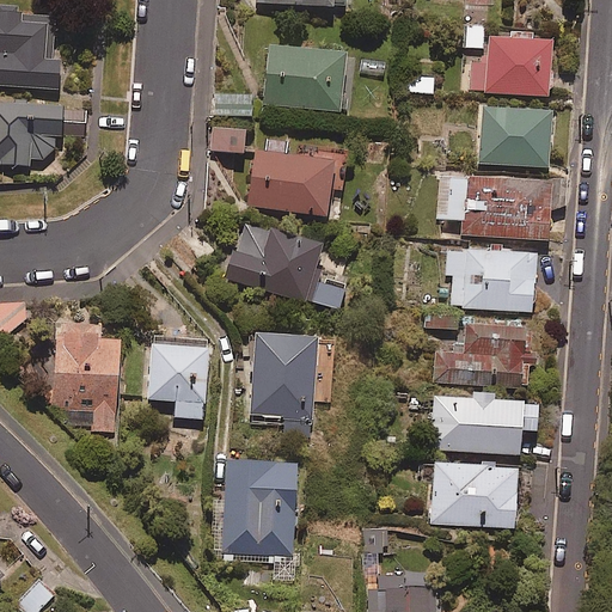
[(257,0),(257,7),(334,12),(334,0),(257,0)]
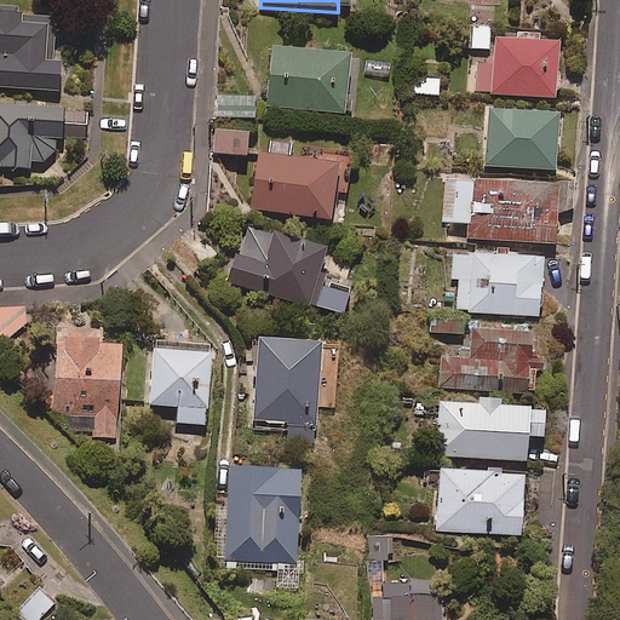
[(0,86),(59,91),(62,59),(45,58),(47,23),(22,22),(22,12),(0,10),(0,86)]
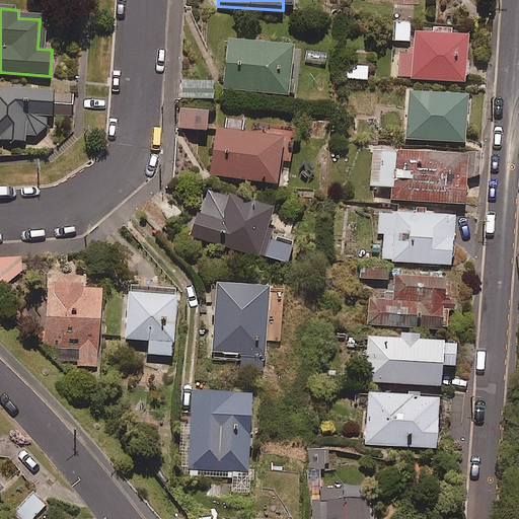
[(411,43),(411,22),(393,22),(393,42),(411,43)]
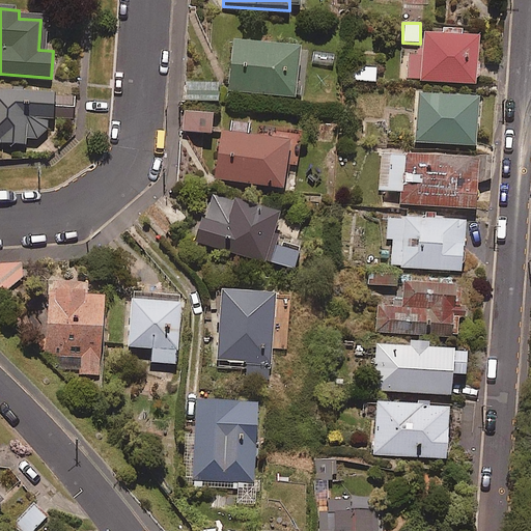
[(463,30),(447,29),(446,36),(424,35),(423,55),(408,54),(407,82),(478,85),(480,38),(463,37),(463,30)]
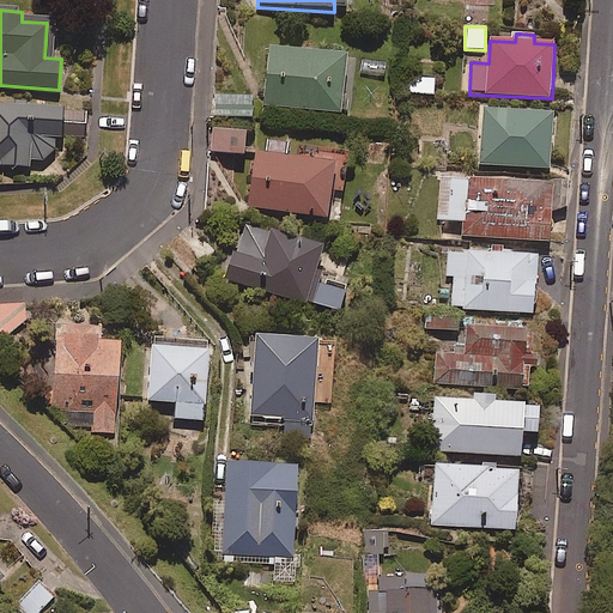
[(344,55),(268,52),(266,108),(341,111),(344,55)]
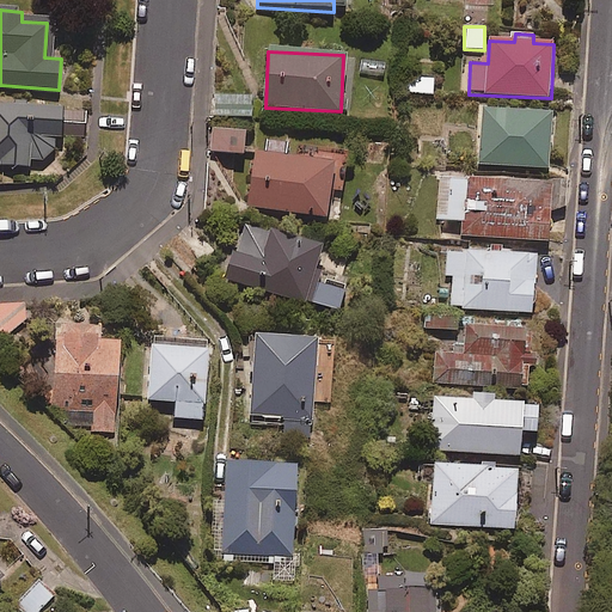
[(434,78),(402,77),(402,93),(434,95),(434,78)]
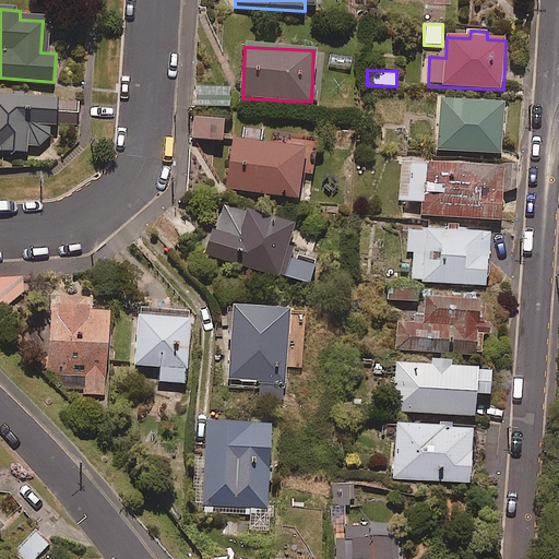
[(230,91),(198,88),(197,108),(229,109),(230,91)]
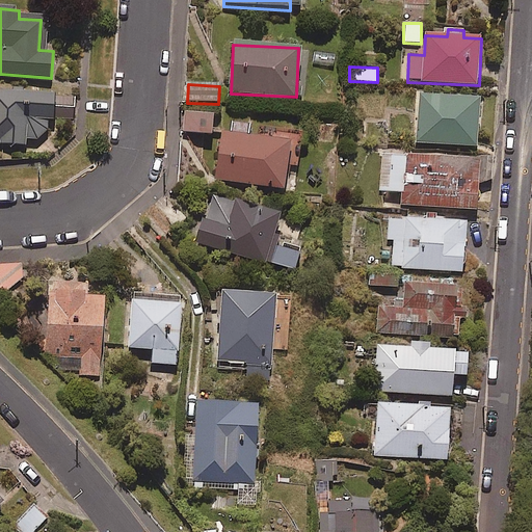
[(0,143),(26,145),(26,138),(36,138),(46,130),(47,116),(54,117),(56,92),(0,87),(0,143)]
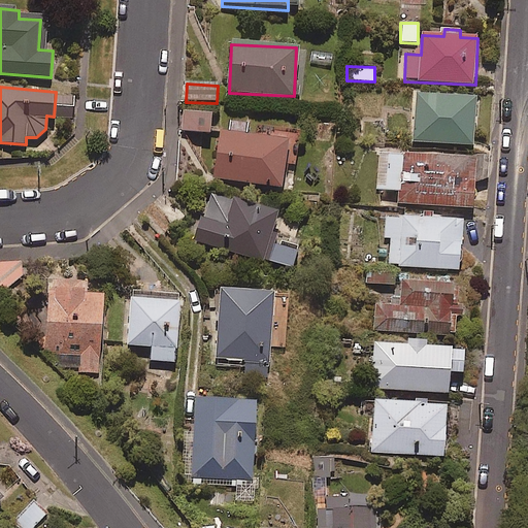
[(476,99),(417,95),(413,141),(473,146),(476,99)]
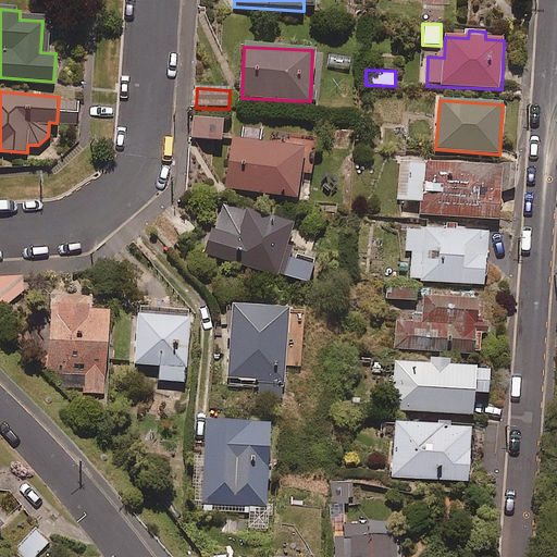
[(223,121),(194,120),(194,140),(223,140),(223,121)]
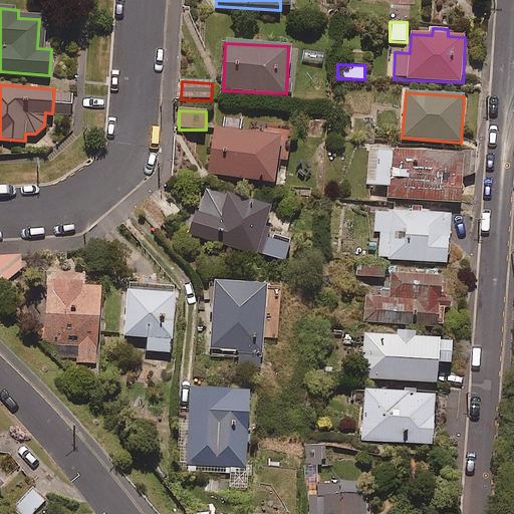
[(241,132),(243,122),(223,119),(222,130),(215,129),(209,174),(275,183),(280,142),(290,144),(292,133),(277,131),(277,137),(241,132)]
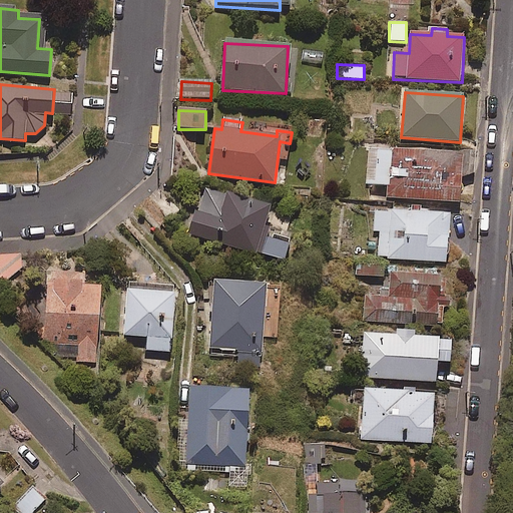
[(476,152),(368,148),(367,184),(390,185),(389,199),(461,202),(462,175),(475,175),(476,152)]
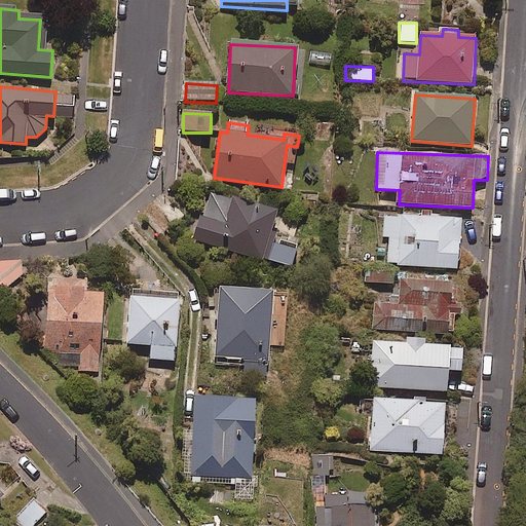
[(277,213),(211,193),(204,216),(200,215),(193,240),(291,268),(297,250),(269,242),(277,213)]
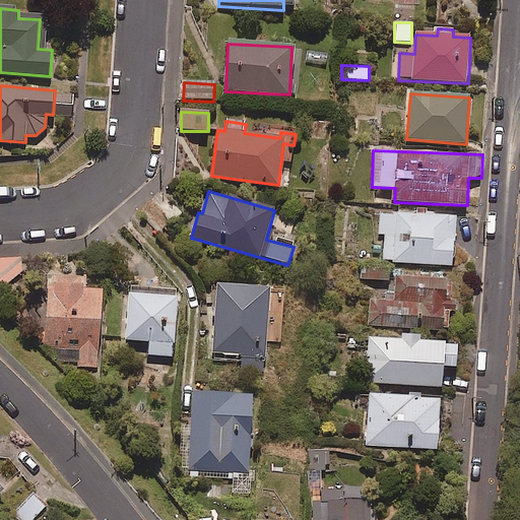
[(456,218),(380,213),(379,235),(385,235),(383,262),(453,266),(456,218)]
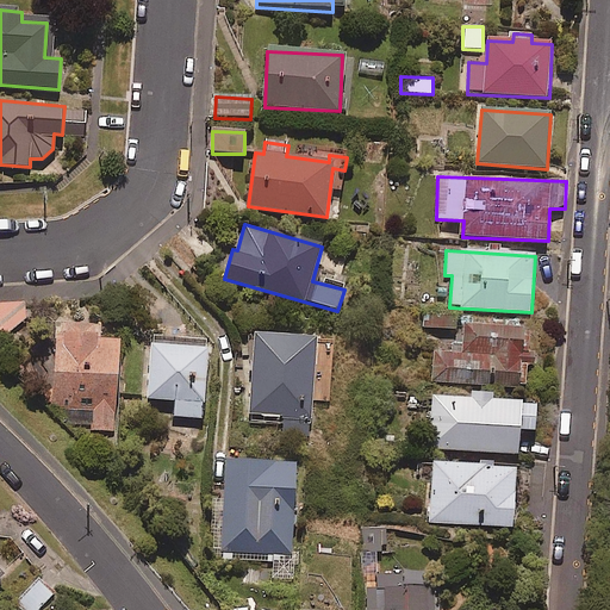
[(0,342),(25,322),(25,303),(0,303),(0,342)]
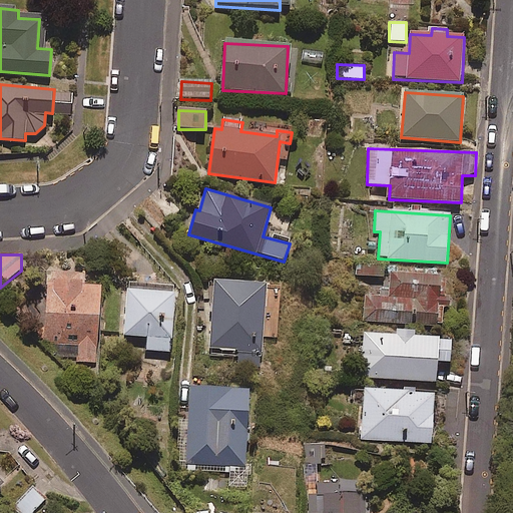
[(83,273),(47,272),(45,345),(54,346),(54,361),(98,362),(100,288),(82,287),(83,273)]
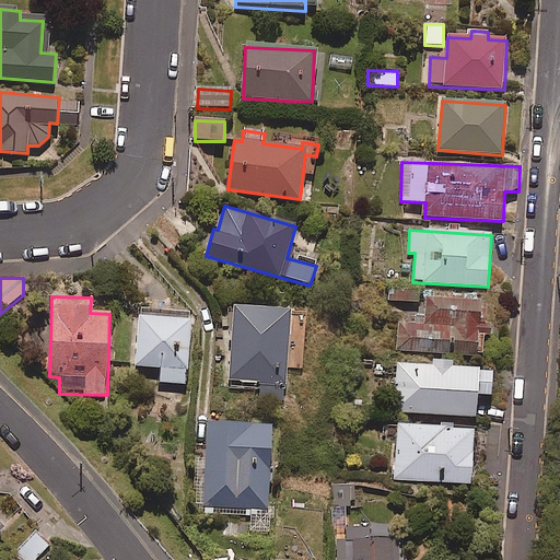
[(481,304),(427,300),(424,325),(398,323),(397,350),(478,357),(480,338),(490,339),(491,326),(480,325),(481,304)]
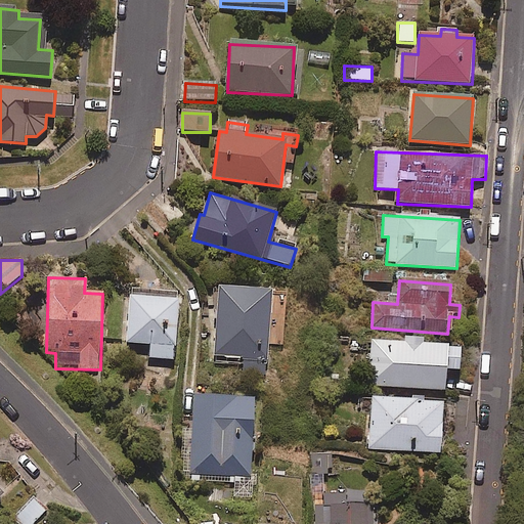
[(270,291),(215,289),(212,356),(245,357),(244,373),(267,374),(270,291)]
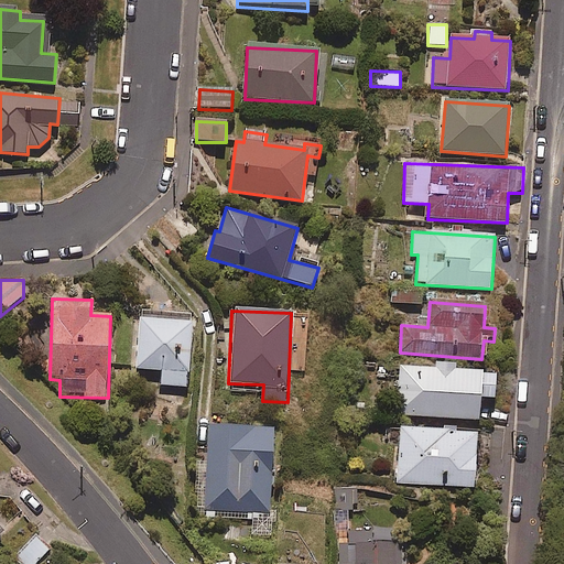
[(188,387),(191,324),(139,322),(137,370),(159,371),(158,386),(188,387)]
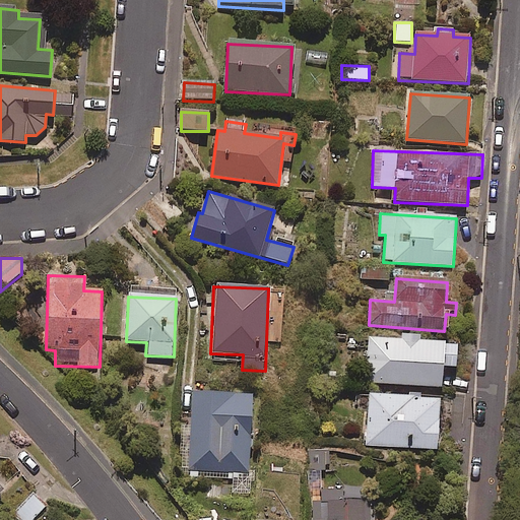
[(418,338),(401,336),(400,341),(370,339),(367,384),(442,389),(444,369),(456,370),(458,346),(418,343),(418,338)]
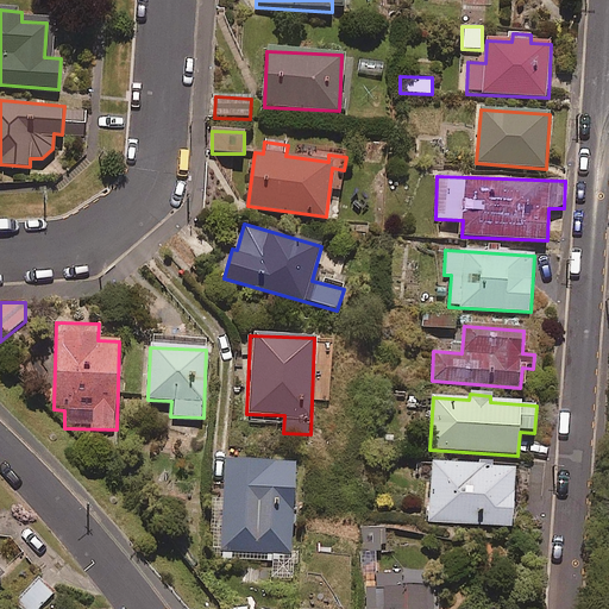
[(296,464),(226,462),(221,552),(293,554),(296,464)]
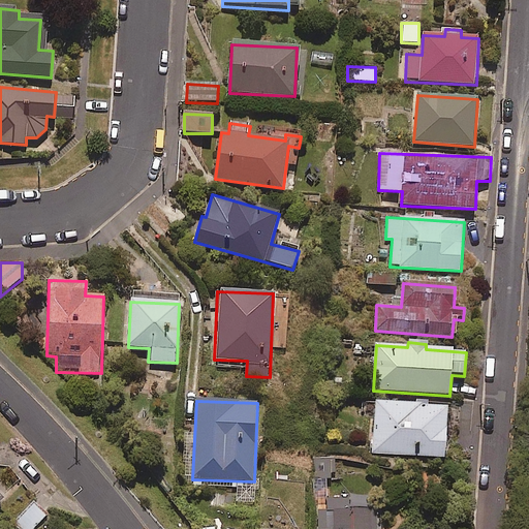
[(447,406),(376,402),(373,453),(445,457),(447,406)]
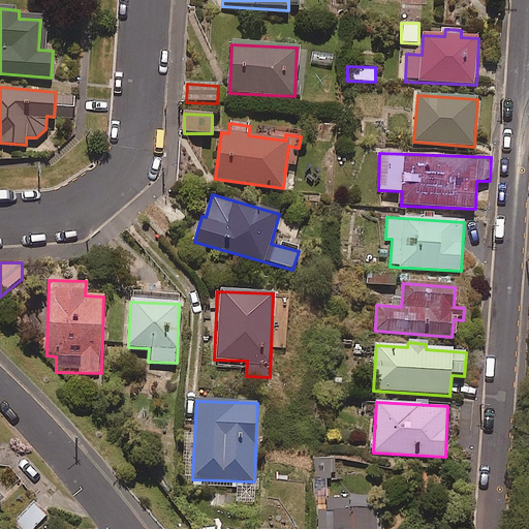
[(348,499),(327,499),(327,511),(318,511),(318,528),(377,528),(377,509),(348,510),(348,499)]
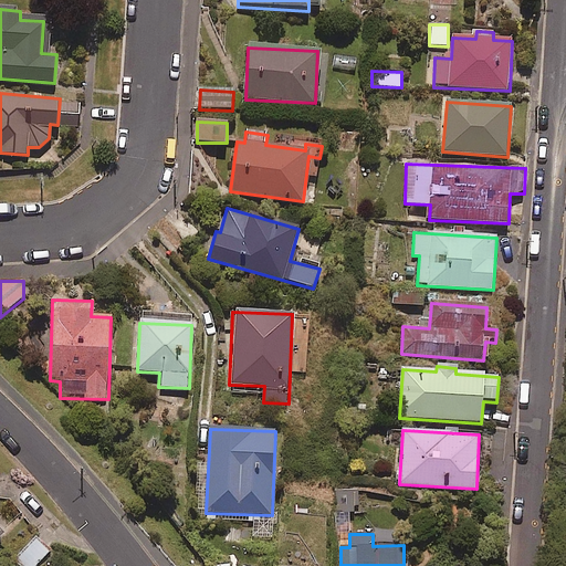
[(42,542),(19,563),(21,565),(34,565),(51,551),(42,542)]
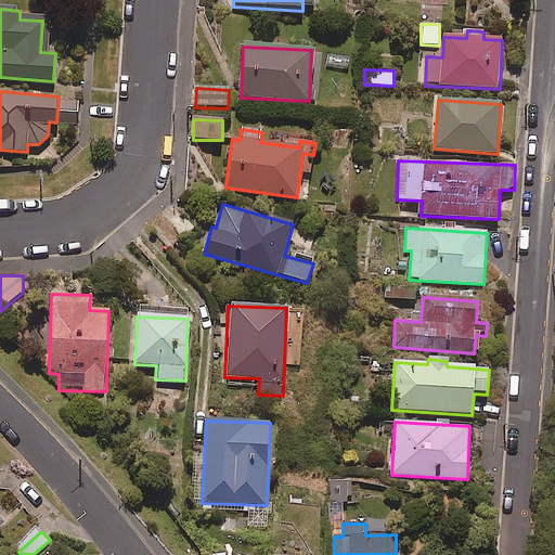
All buildings are outlined.
